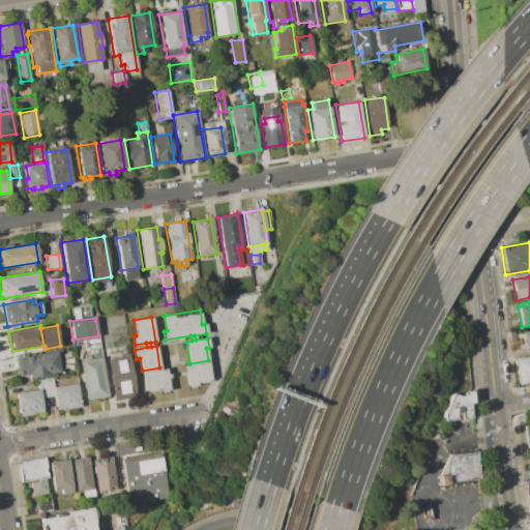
[(521,332),(529,330),(529,349),(524,350),(521,332)]
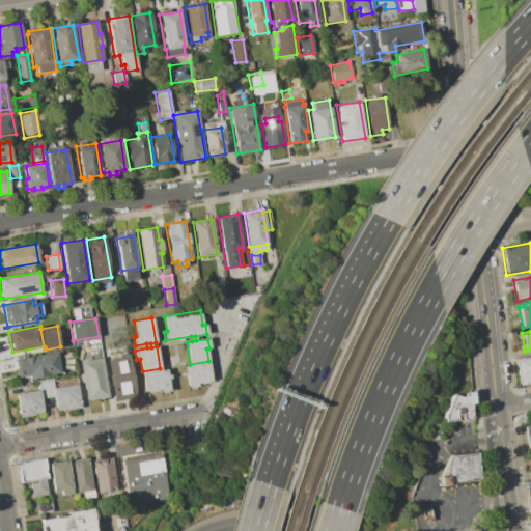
[(57,353),(60,372),(18,380),(15,360),(57,353)]
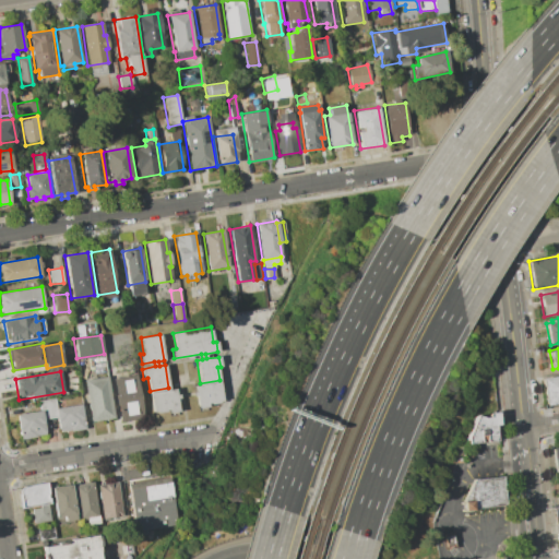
[(113,378),(137,375),(144,419),(120,424),(113,378)]
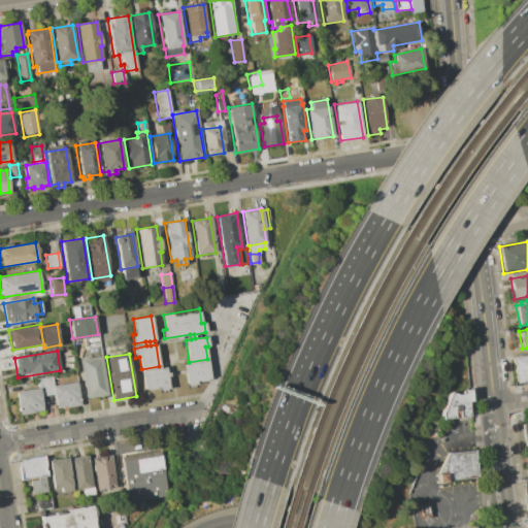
[(79,359),(101,355),(108,395),(87,399),(79,359)]
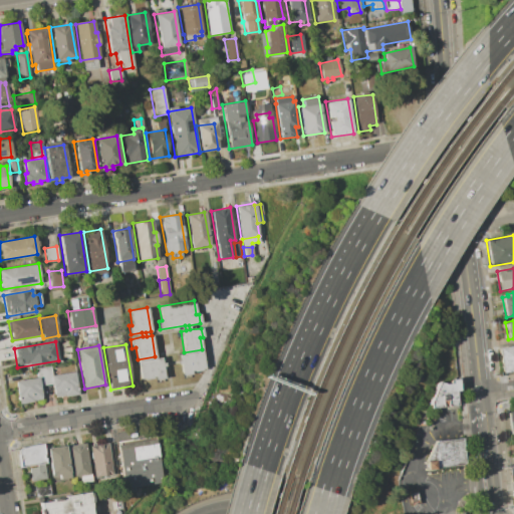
[(499,350),(513,347),(513,373),(503,375),(499,350)]
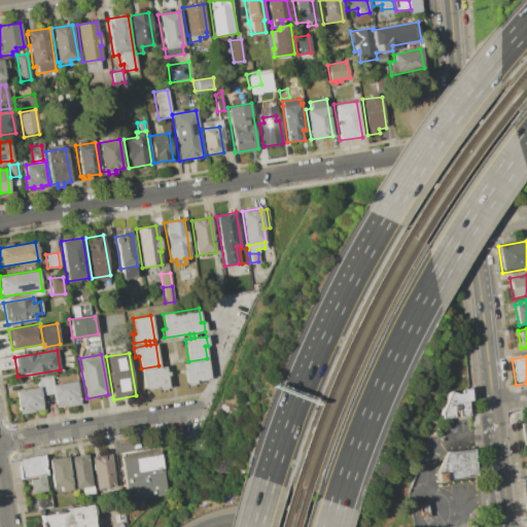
[(183,363),(207,359),(210,379),(196,381),(196,384),(187,385),(185,374),(182,374),(182,370),(184,369),(183,363)]
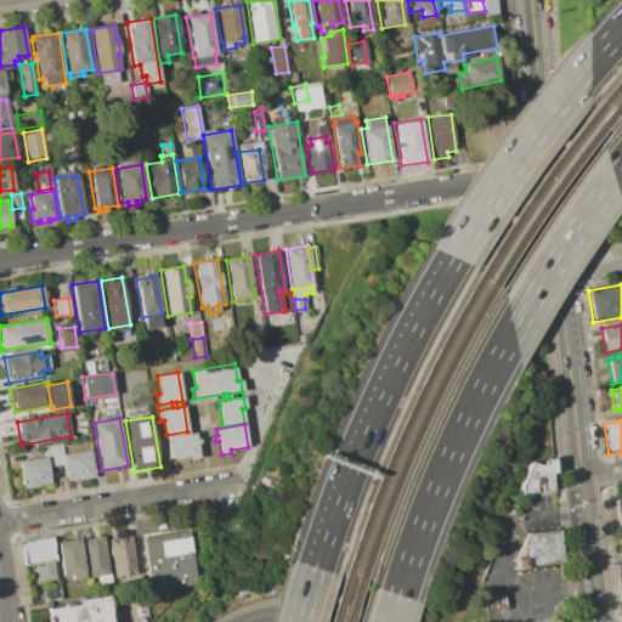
[(167,437),(194,433),(196,439),(198,439),(199,442),(197,442),(199,457),(187,459),(187,457),(170,459),(167,437)]
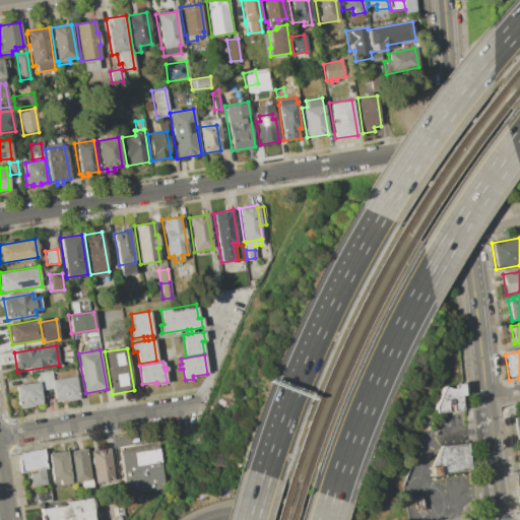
[(52,380),(75,376),(79,400),(64,402),(64,401),(56,402),(52,380)]
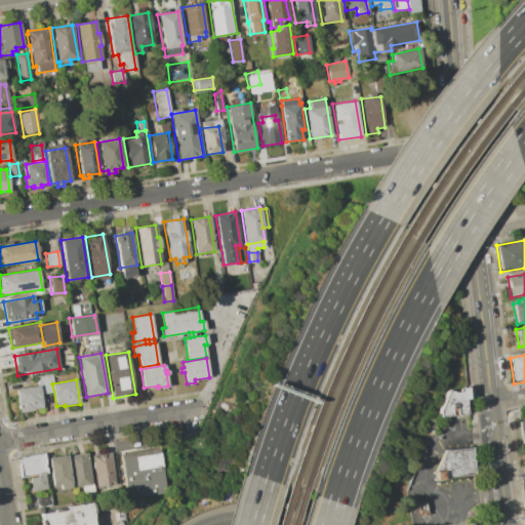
[(16,390),(39,386),(43,408),(33,410),(33,411),(21,413),(16,390)]
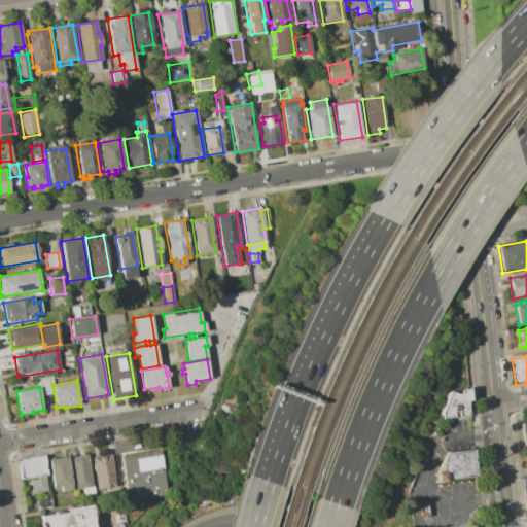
[(443,418),(468,415),(467,401),(470,401),(469,388),(461,389),(461,393),(456,393),(451,391),(442,411),(443,418)]
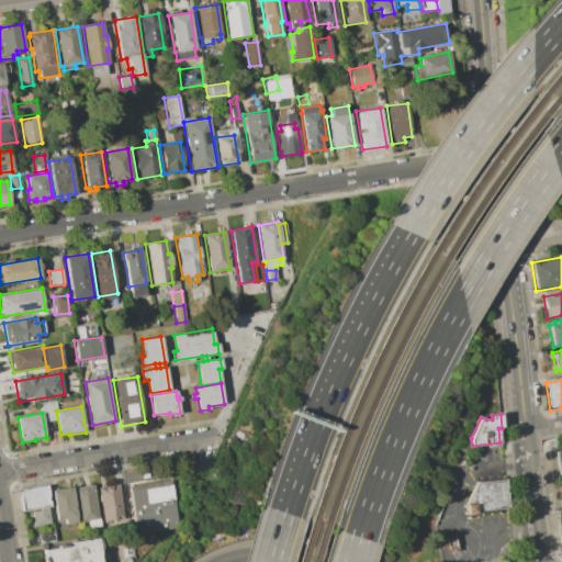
[(130,483),(171,476),(180,528),(137,535),(130,483)]
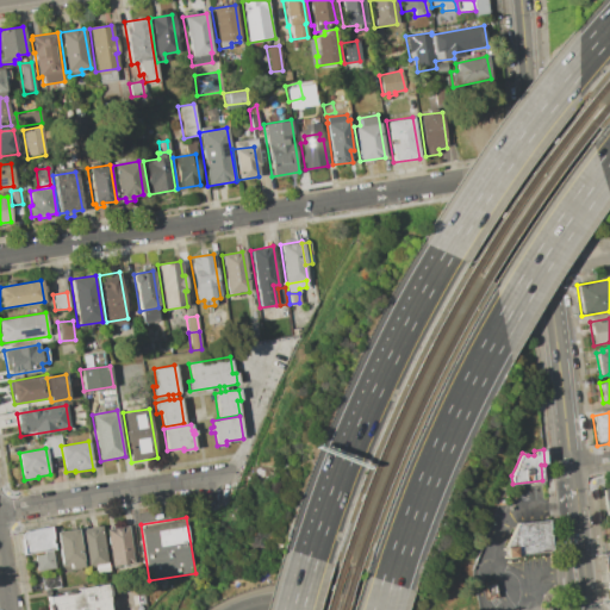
[(505,556),(551,551),(547,521),(516,524),(505,556)]
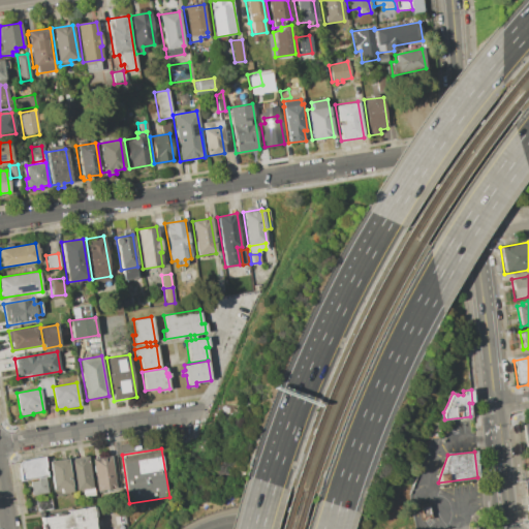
[(68,459),(89,456),(94,489),(73,492),(68,459)]
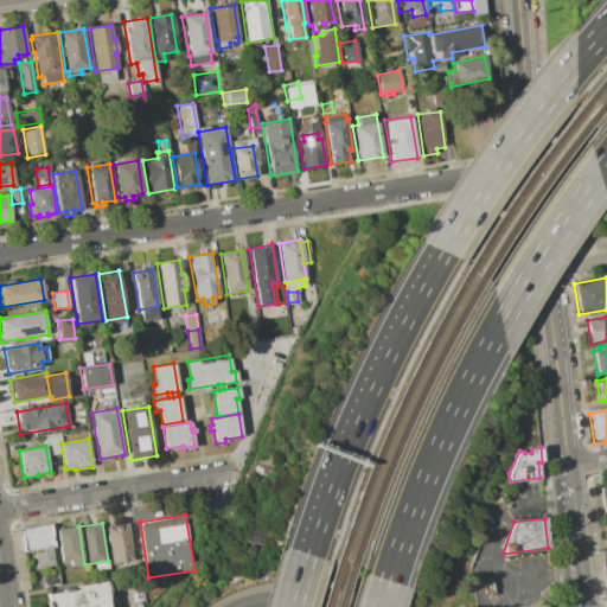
[(106,528),(128,523),(134,560),(112,563),(106,528)]
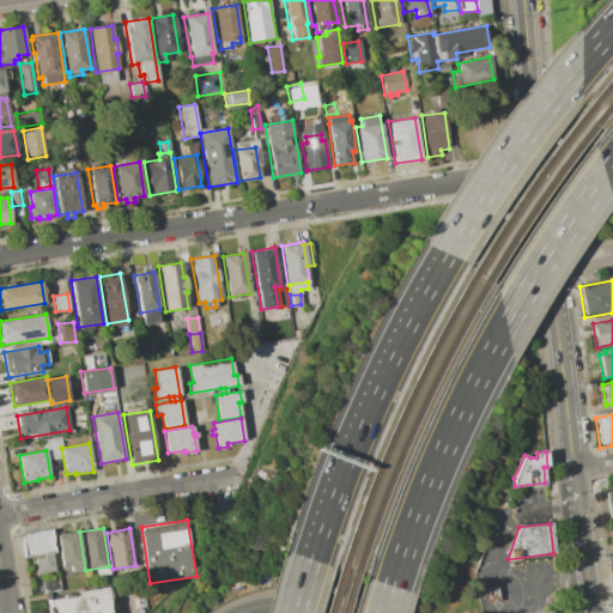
[(24,554),(22,539),(25,533),(50,529),(54,550),(24,554)]
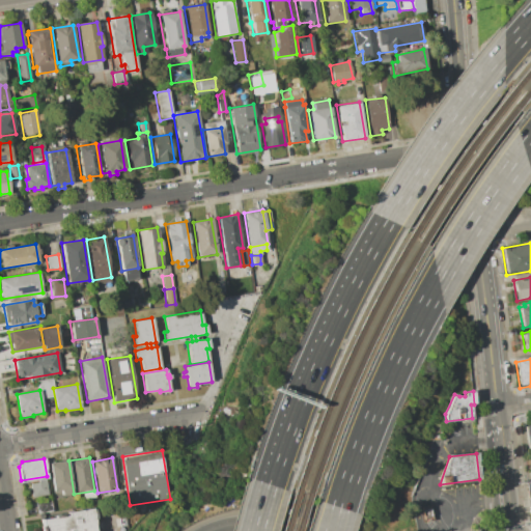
[(49,463),(67,459),(73,494),(61,496),(60,491),(53,492),(49,463)]
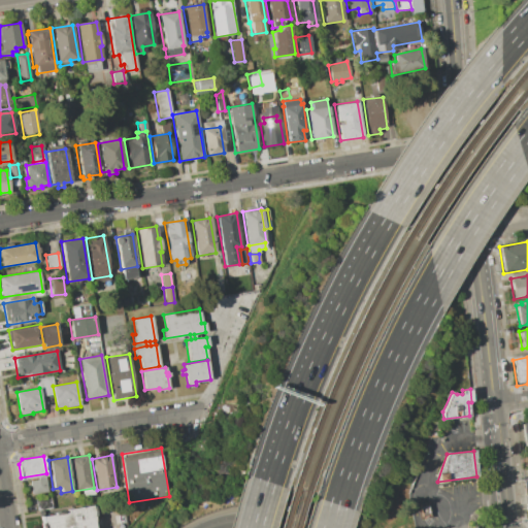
[(30,480),(45,476),(47,492),(32,495),(30,480)]
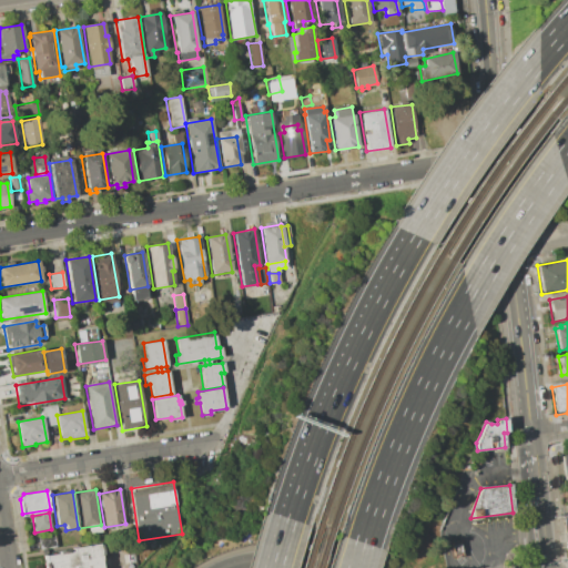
[(37,536),(53,533),(56,547),(39,550),(37,536)]
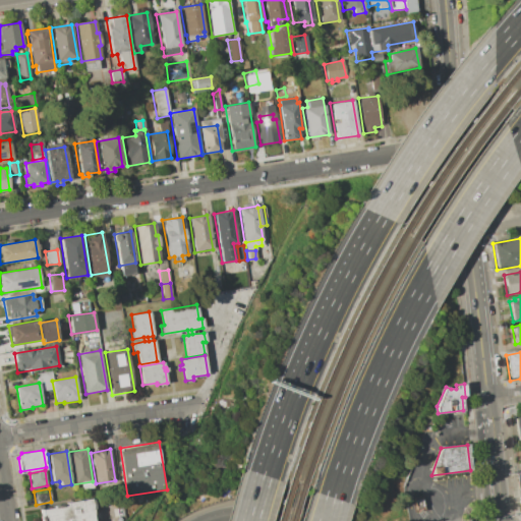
[(411,496),(422,495),(424,510),(414,512),(411,496)]
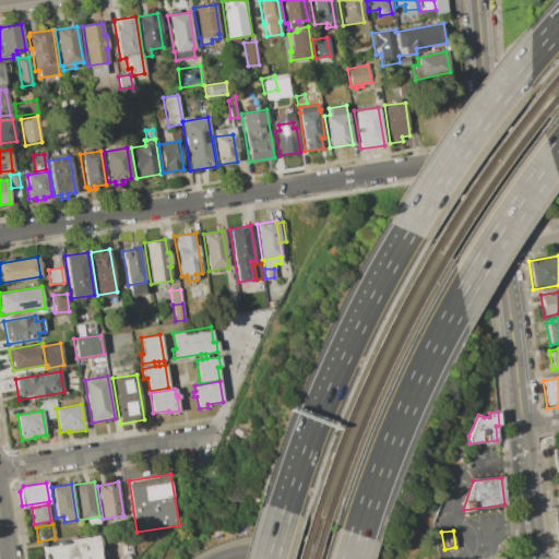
[(44,558),(42,546),(96,537),(99,558),(44,558)]
